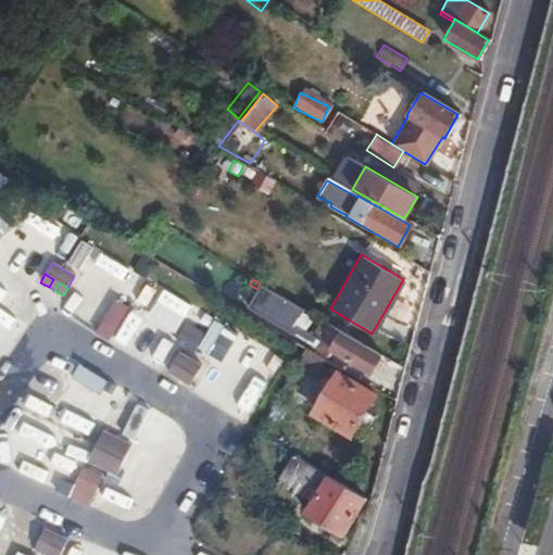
[(274,291),(263,308),(293,326),(303,310),(274,291)]
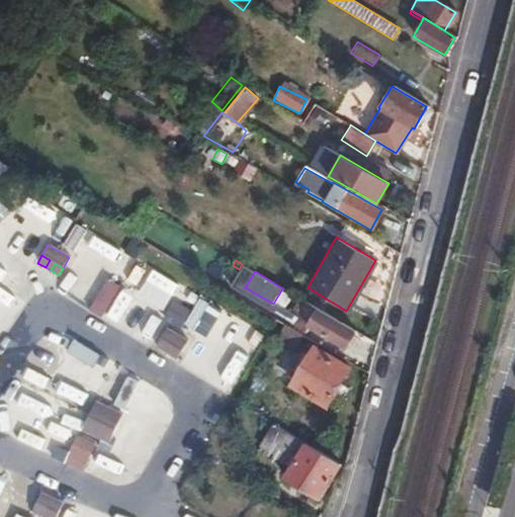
[(120,286),(107,279),(88,313),(101,320),(120,286)]
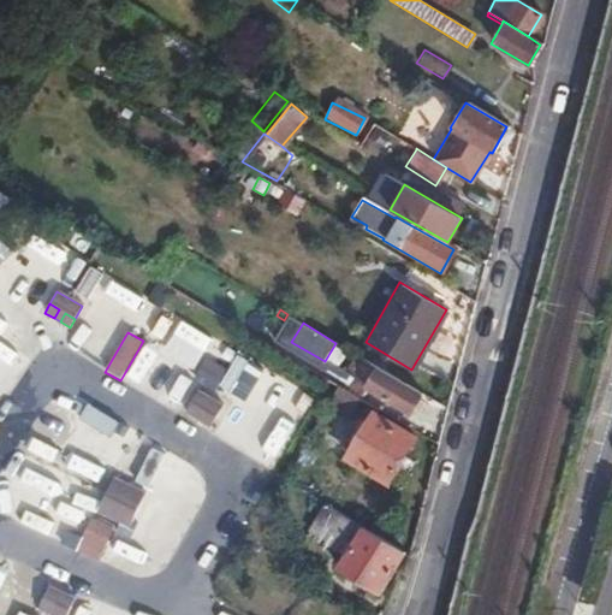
[(423,394),(354,353),(343,373),(411,414),(423,394)]
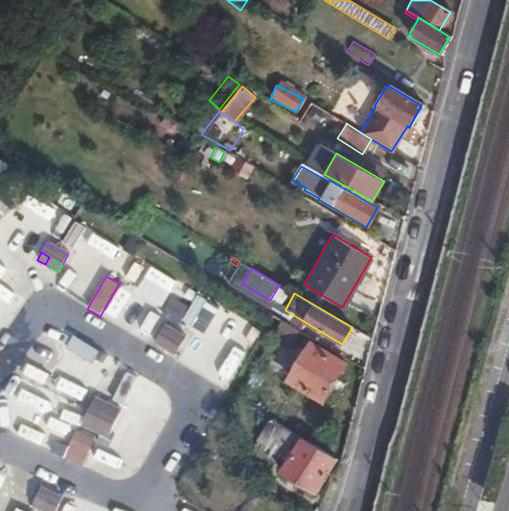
[(277,326),(281,321),(272,315),(268,321),(277,326)]
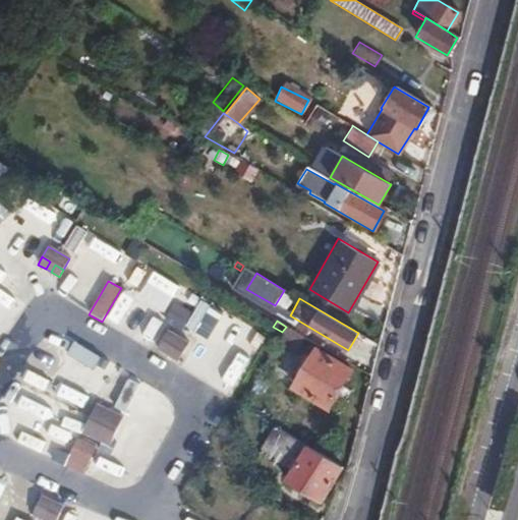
[(303,336),(300,334),(286,327),(282,332),(275,344),(292,354),(303,336)]
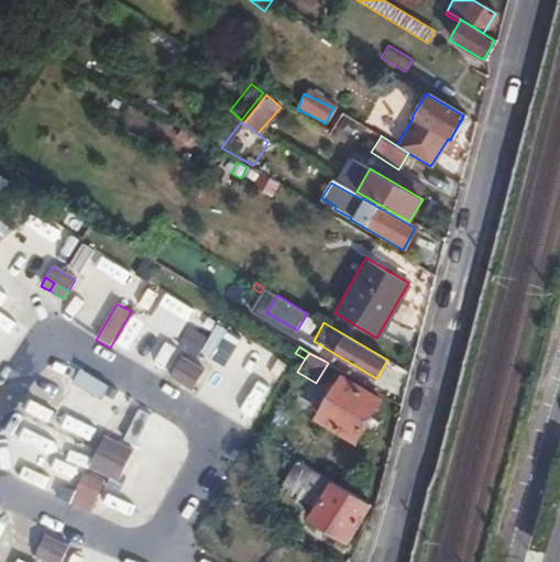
[(197,382),(204,371),(180,356),(174,368),(183,373),(177,381),(184,385),(188,377),(197,382)]
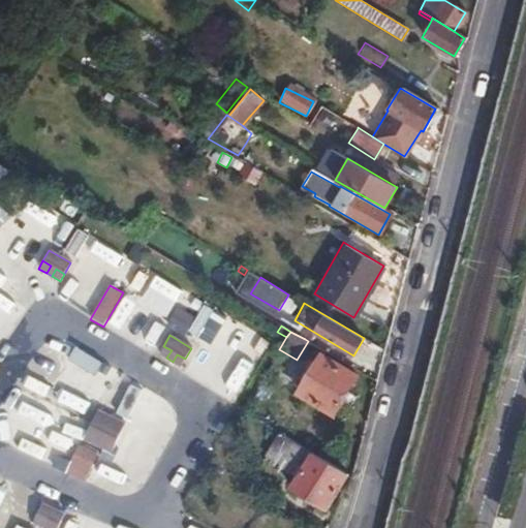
[(172,350),(163,346),(159,353),(166,358),(172,350)]
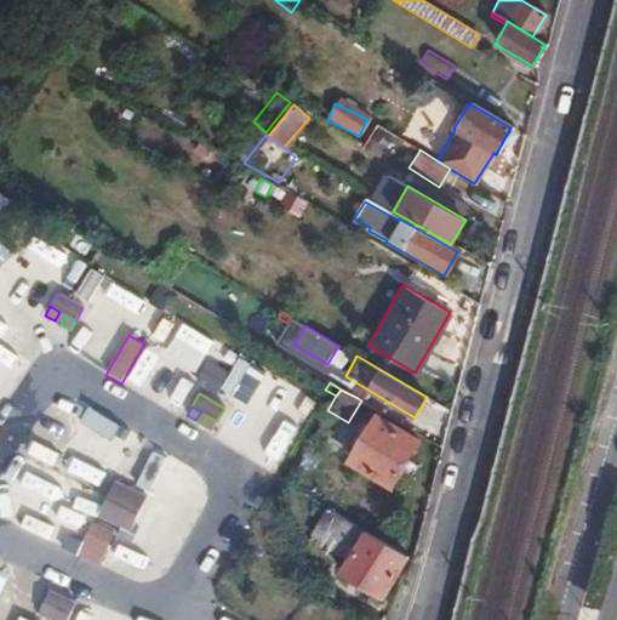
[(120,426),(89,408),(79,424),(110,442),(120,426)]
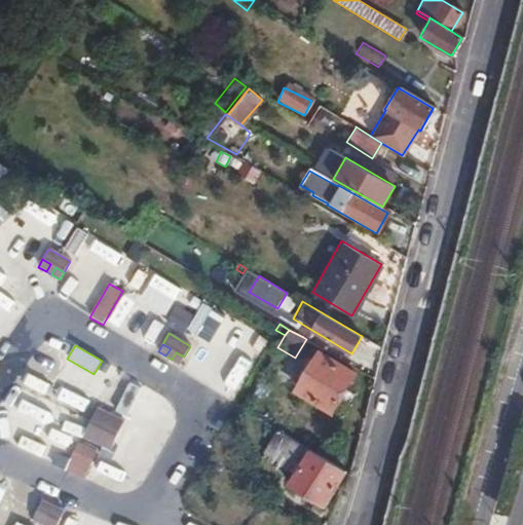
[(184,357),(176,352),(172,360),(179,364),(184,357)]
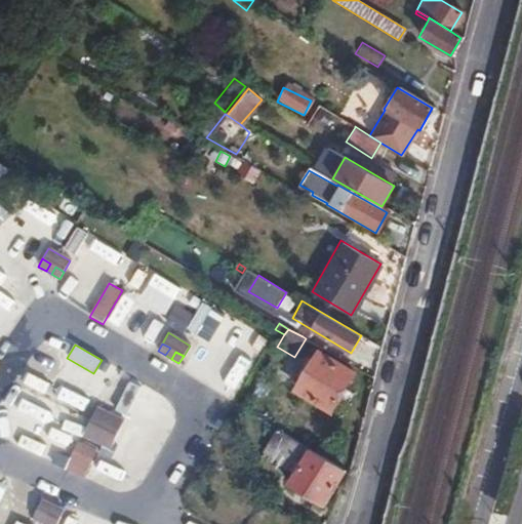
[(305,373),(294,390),(329,409),(352,371),(318,352),(309,366),(305,373)]
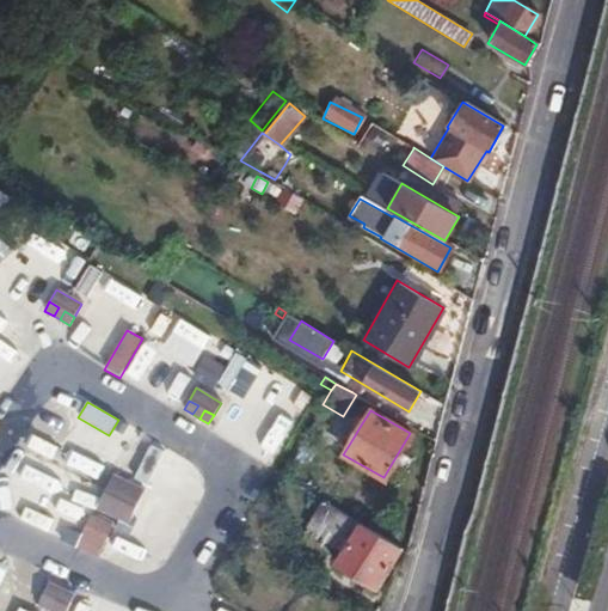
[(352,422),(348,431),(355,435),(360,427),(352,422)]
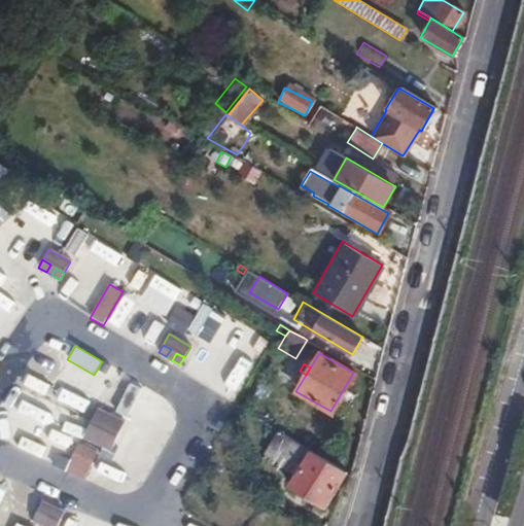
[(247,374),(235,365),(220,389),(233,397),(247,374)]
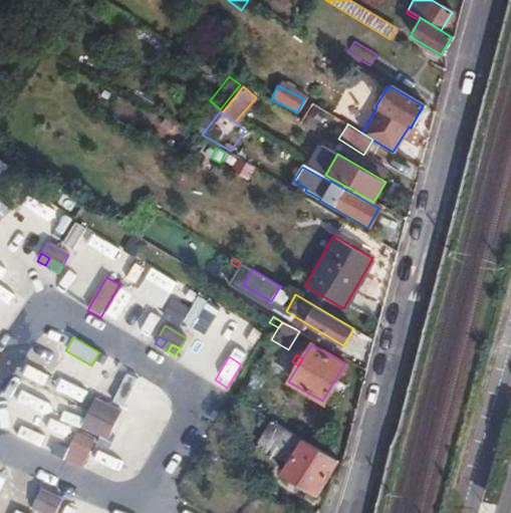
[(158,390),(141,381),(131,401),(148,410),(158,390)]
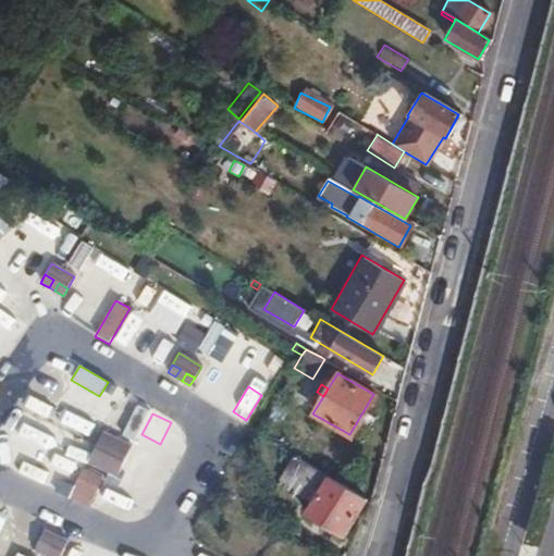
[(96,459),(108,434),(102,431),(88,462),(118,477),(120,471),(96,459)]
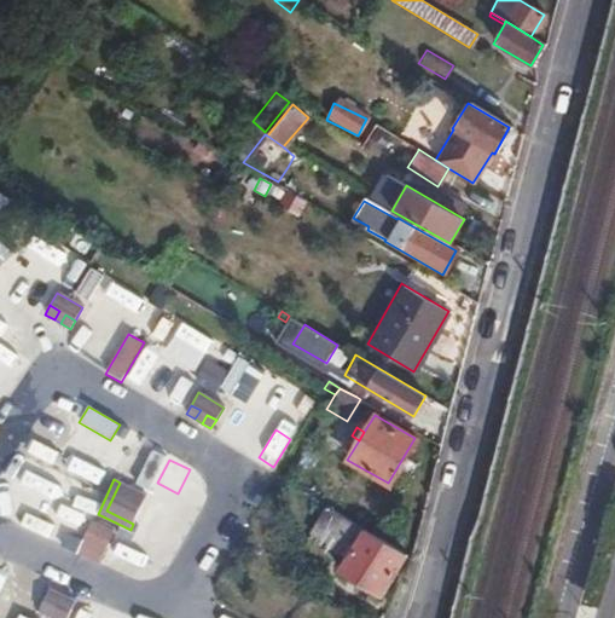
[(106,510),(133,524),(139,510),(132,507),(139,491),(120,483),(106,510)]
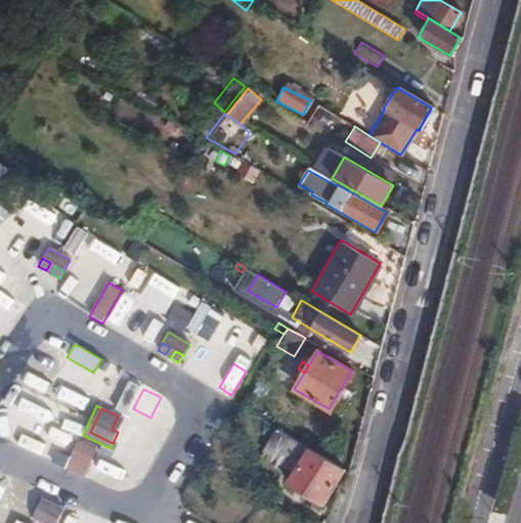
[(124,419),(118,416),(112,429),(118,432),(124,419)]
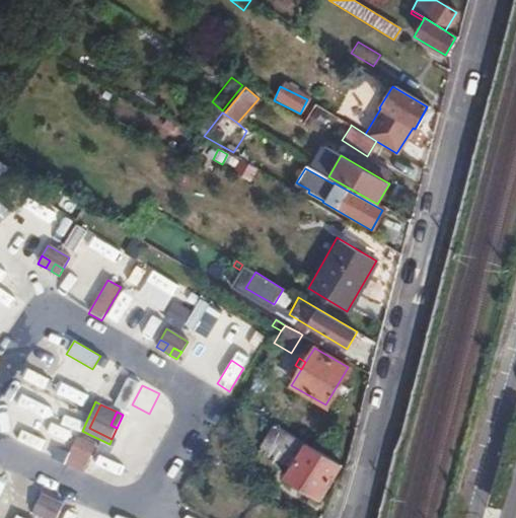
[(340,465),(272,424),(259,445),(273,453),(271,455),(289,466),(282,478),(318,500),(340,465)]
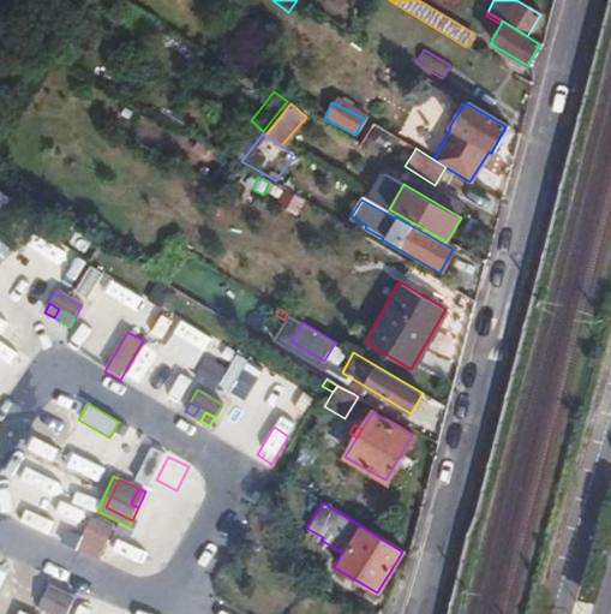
[(59,589),(49,585),(45,595),(54,600),(59,589)]
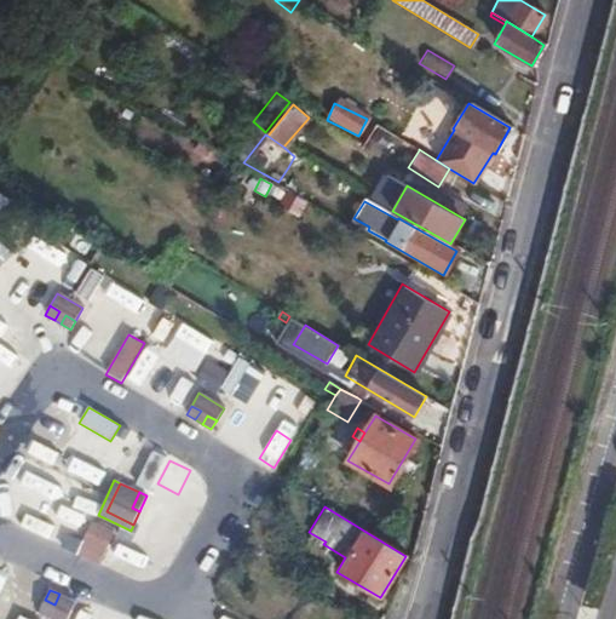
[(39,613),(52,618),(67,618),(72,612),(62,607),(65,597),(59,594),(55,605),(45,600),(39,613)]
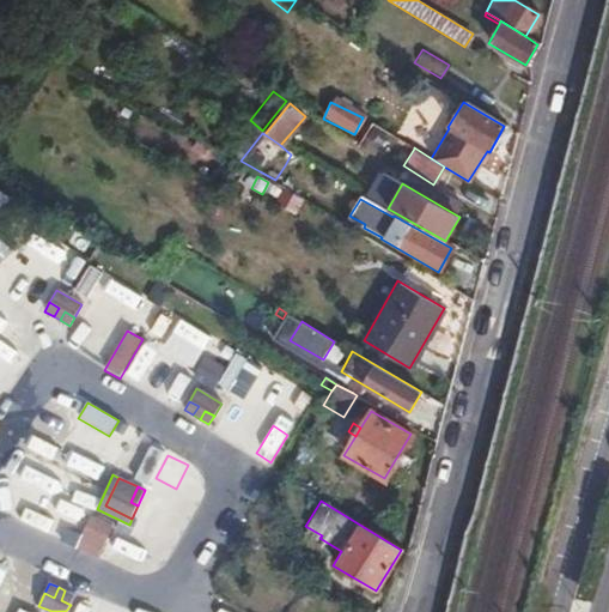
[(74,595),(65,591),(61,600),(71,605),(74,595)]
